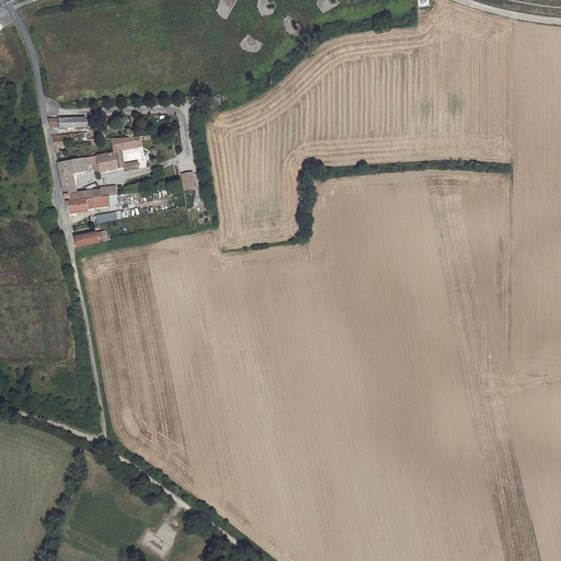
[(86,117),(58,118),(59,125),(59,127),(86,127),(86,117)]
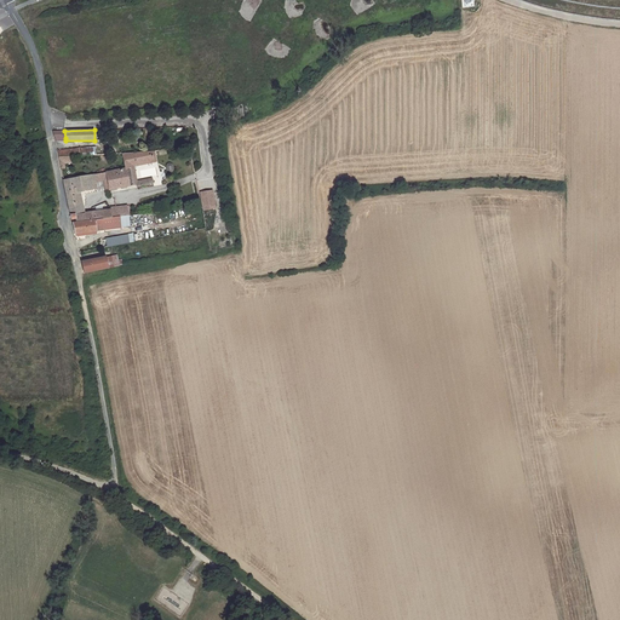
[(64,131),(53,132),(53,137),(56,142),(64,142),(64,131)]
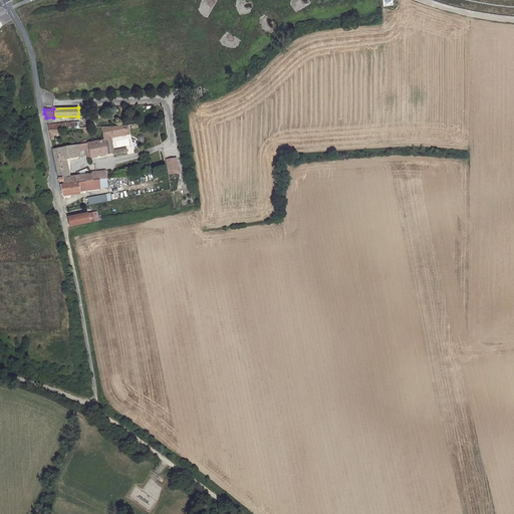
[(126,125),(101,127),(104,140),(107,139),(110,139),(129,135),(126,125)]
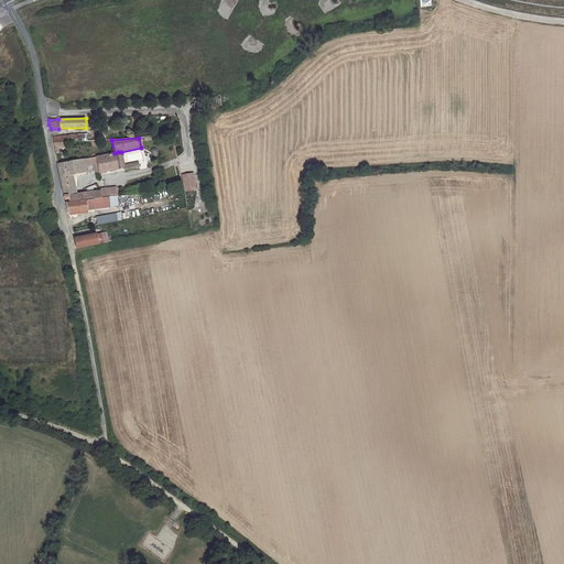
[(121,152),(118,152),(121,169),(123,169),(123,170),(139,167),(138,162),(125,165),(121,152)]
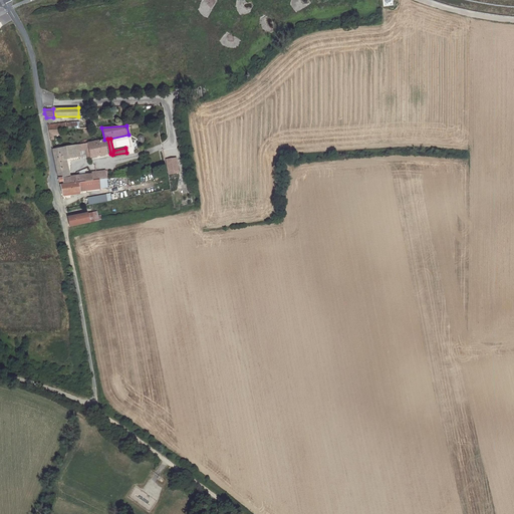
[(104,140),(87,143),(90,157),(107,154),(104,140)]
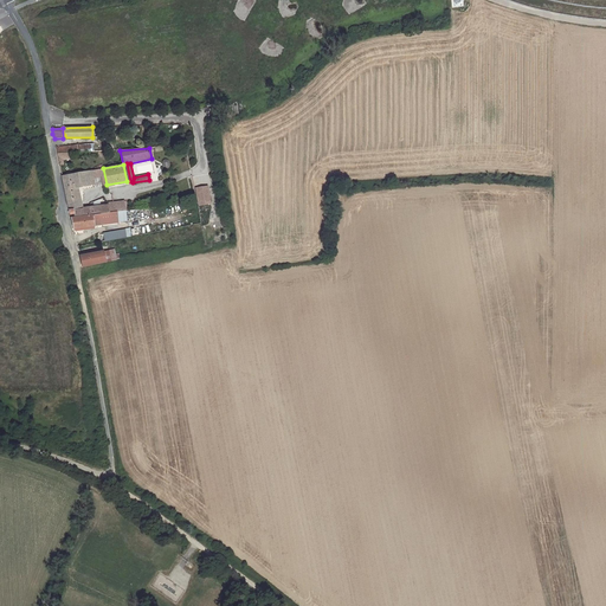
[(103,168),(94,171),(95,178),(101,176),(102,186),(107,185),(103,168)]
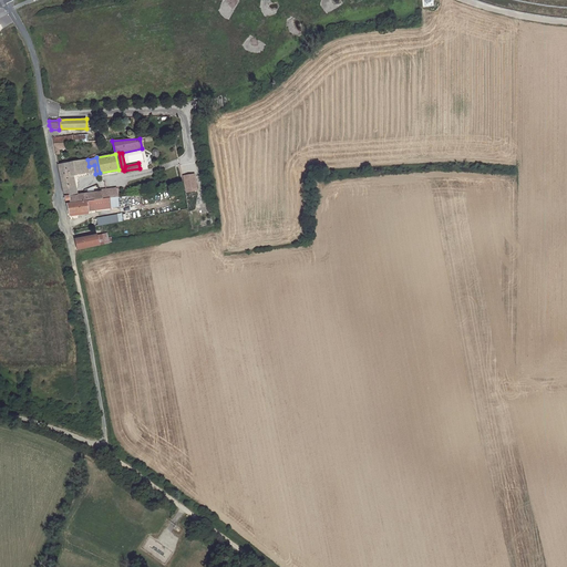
[(72,185),(70,175),(88,173),(86,166),(85,160),(58,165),(63,191),(76,189),(74,184),(72,185)]
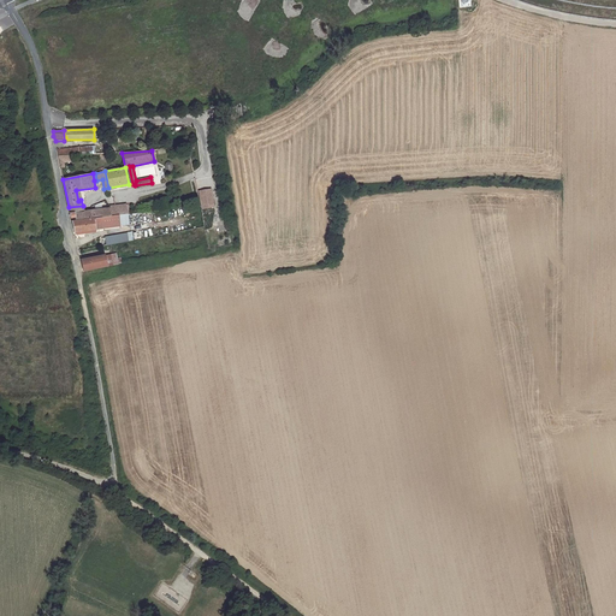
[(211,189),(199,191),(203,214),(215,212),(211,189)]
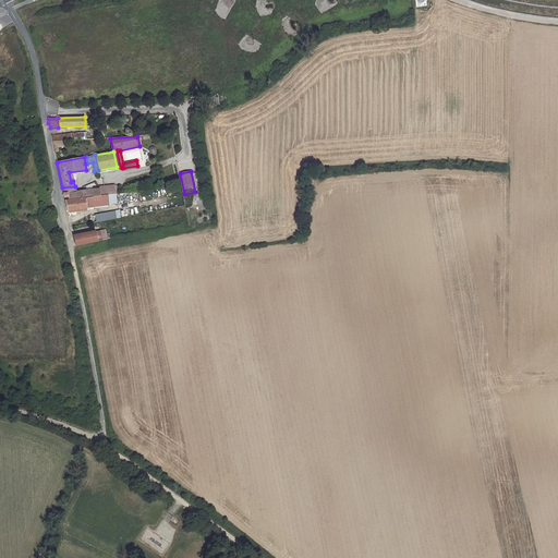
[(108,195),(116,194),(114,185),(99,187),(99,189),(100,196),(108,195)]
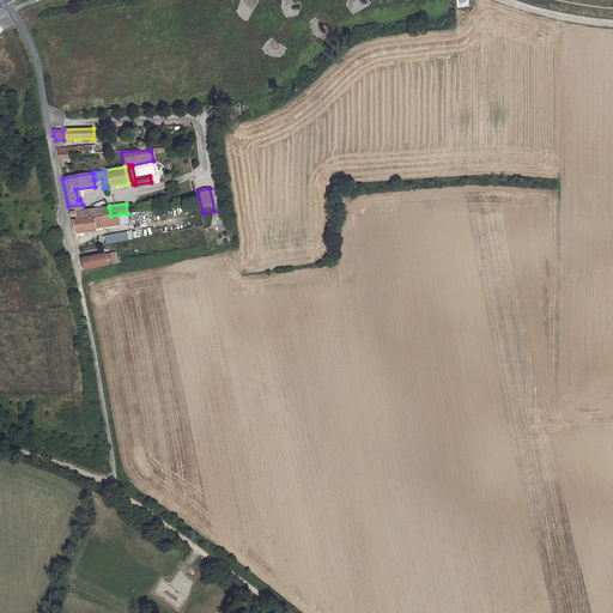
[(84,211),(70,212),(71,217),(73,217),(73,218),(102,214),(102,208),(84,211)]
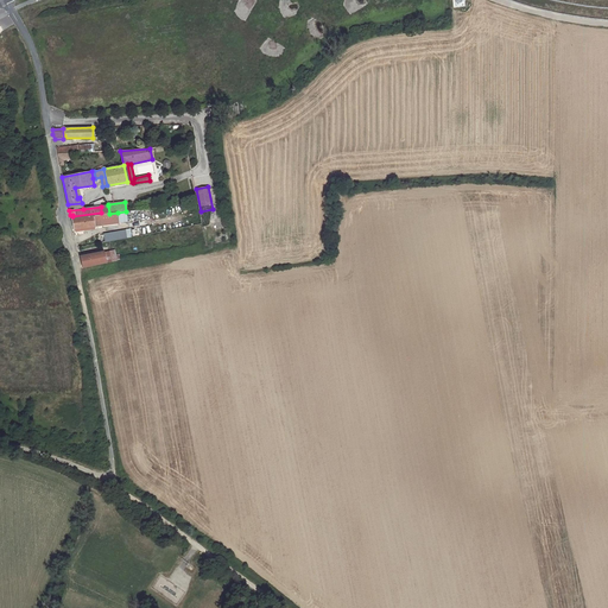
[(118,213),(119,223),(128,222),(126,211),(118,213)]
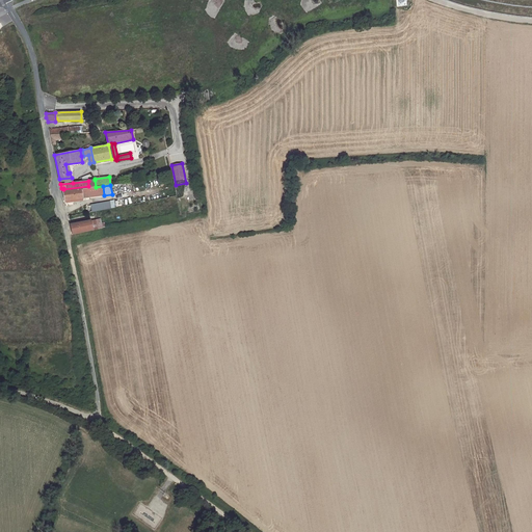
[(103,186),(81,189),(82,198),(104,195),(103,186)]
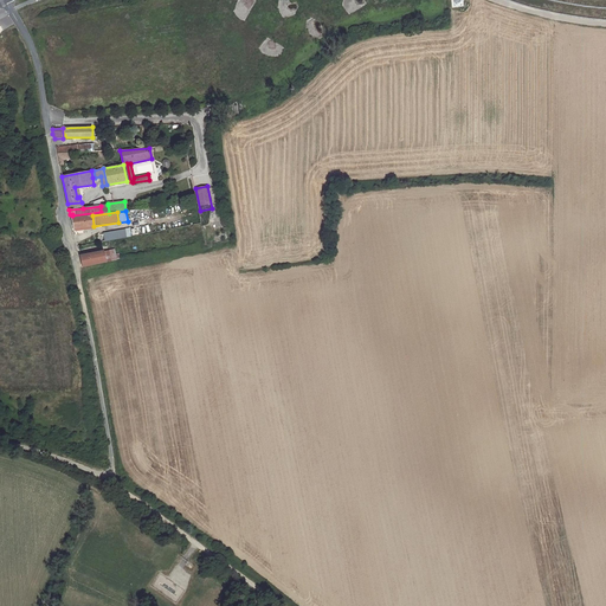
[(92,216),(71,218),(73,229),(94,226),(92,216)]
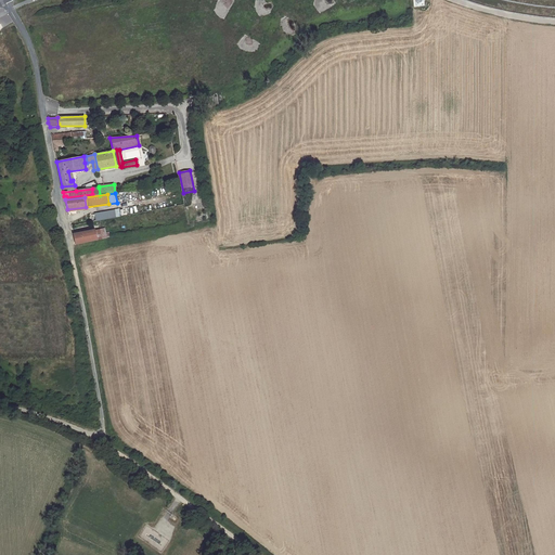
[(107,210),(94,213),(95,221),(108,219),(107,210)]
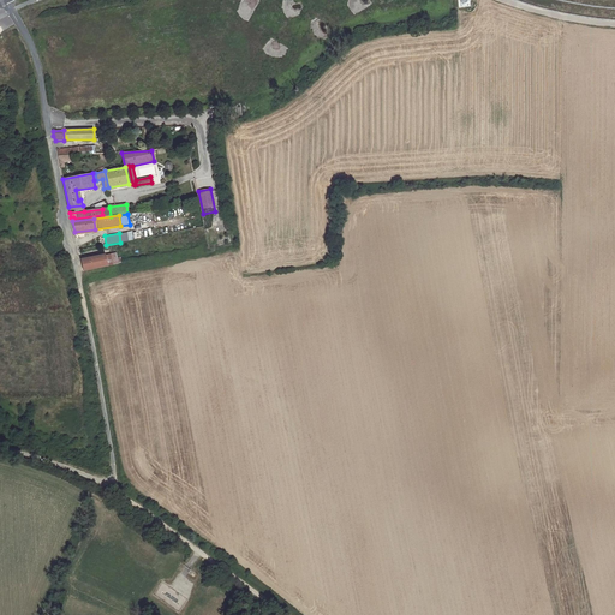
[(115,254),(105,256),(107,267),(118,264),(115,254)]
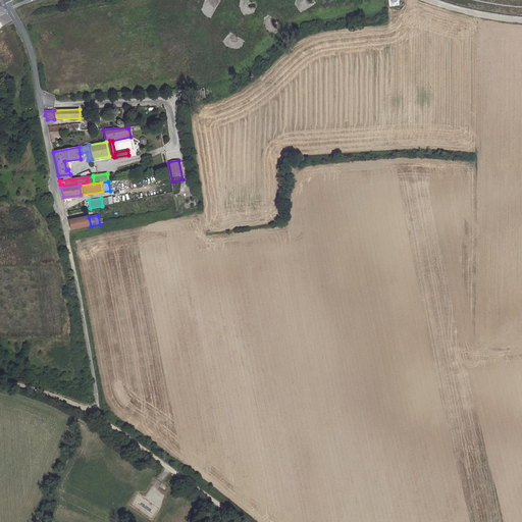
[(89,216),(68,220),(70,229),(91,226),(89,217),(89,216)]
